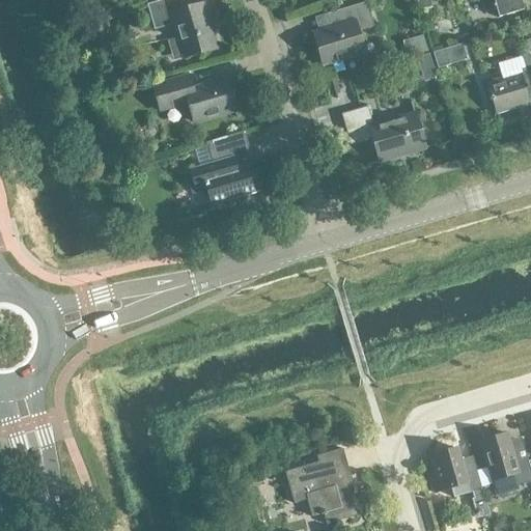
[(178,39),(169,43),(174,60),(184,57),(184,58),(215,49),(207,24),(210,23),(204,5),(184,11),(179,0),(165,0),(146,5),(154,31),(173,25),(178,39)]
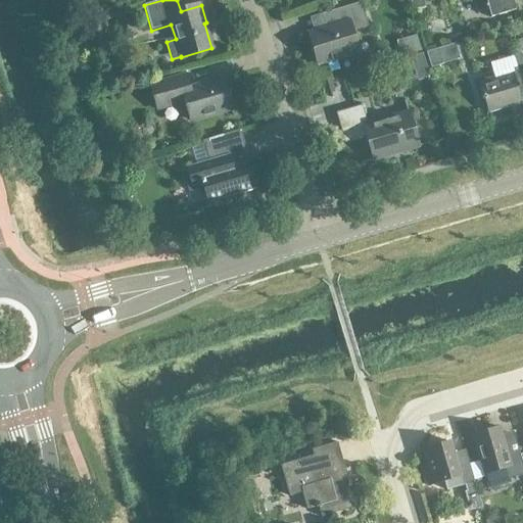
[(422,0),(409,0),(413,11),(425,8),(422,0)]
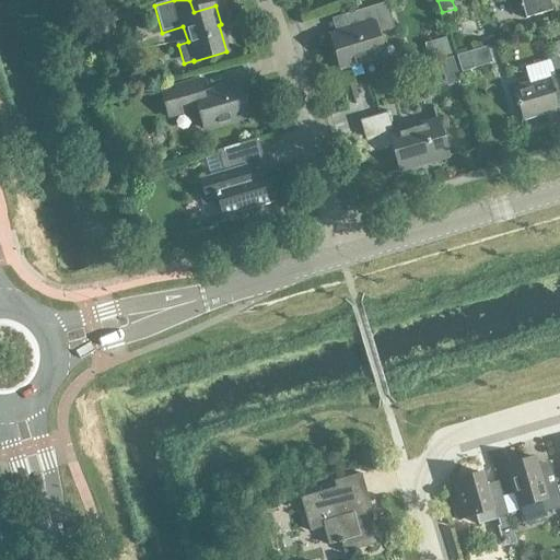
[(506,0),(511,14),(522,10),(525,20),(551,12),(548,0),(506,0)]
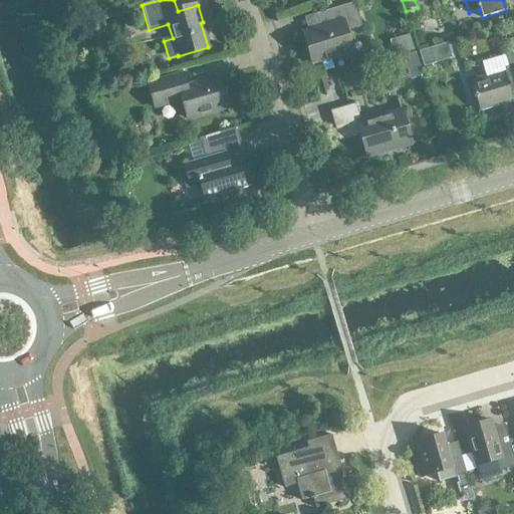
[(311,64),(312,64),(351,52),(345,31),(361,27),(354,3),(315,15),(319,28),(302,33),(311,64)]
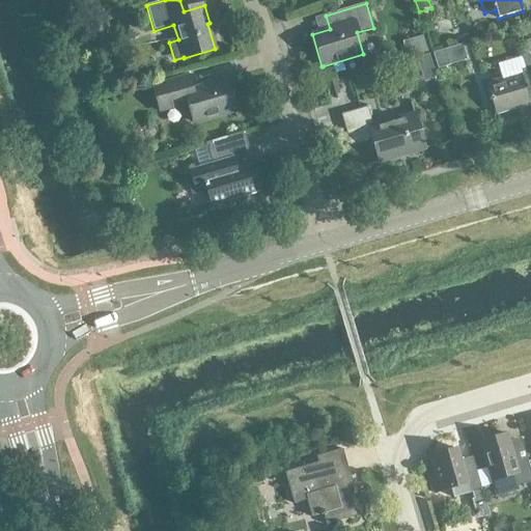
[(495,105),(498,113),(498,114),(530,104),(530,39),(530,40),(528,40),(526,42),(523,45),(522,47),(521,49),(520,53),(521,55),(526,74),(490,85),(492,94),(488,101),(495,105)]
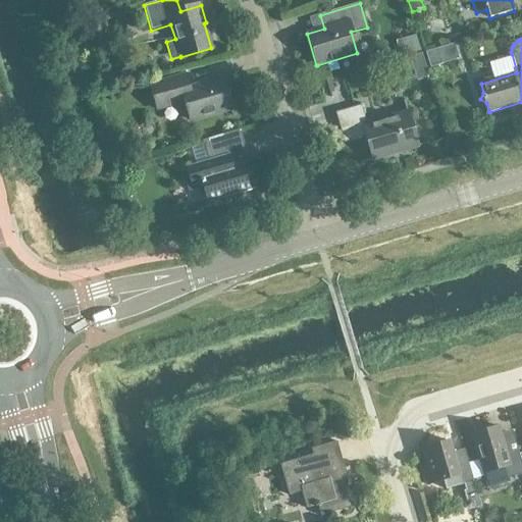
[(444,64),(438,49),(426,53),(430,68),(444,64)]
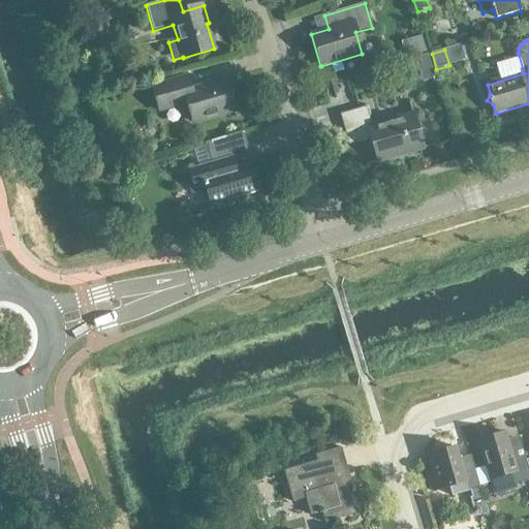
[(496,60),(499,72),(518,67),(515,56),(496,60)]
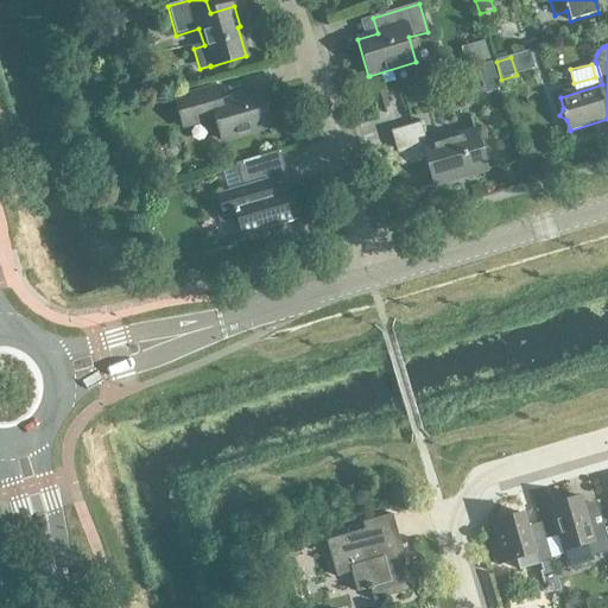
[(183,128),(215,119),(222,141),(270,127),(260,93),(221,103),(216,87),(173,100),(183,128)]
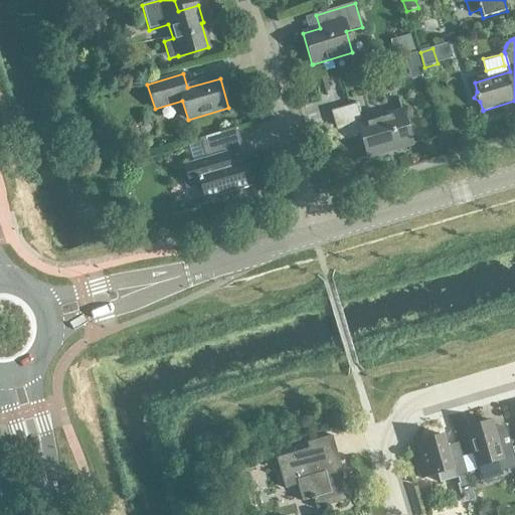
[(360,135),(367,157),(367,158),(411,145),(401,111),(361,123),(356,105),(330,112),(339,141),(360,135)]
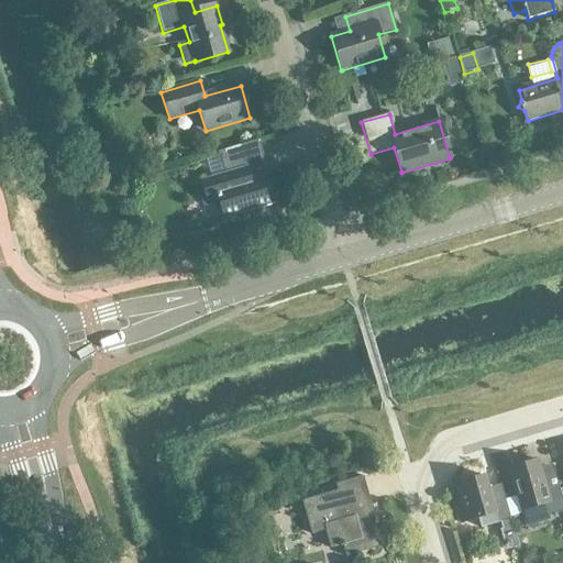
[(222,220),(274,205),(275,205),(256,141),(218,153),(223,174),(199,181),(206,202),(217,199),(222,220)]
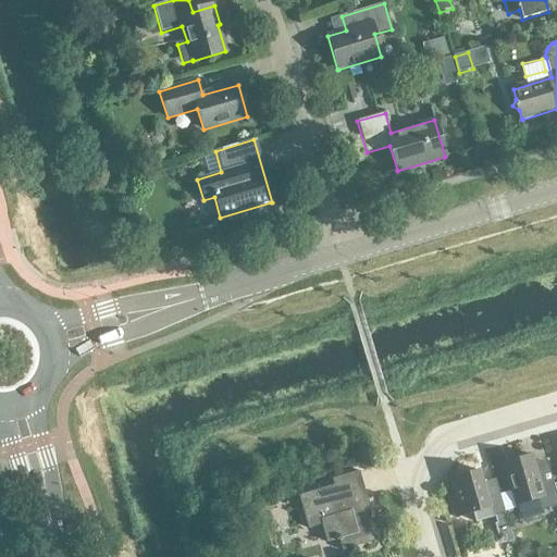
[(537,499),(540,510),(548,508),(552,521),(556,519),(556,497),(552,480),(539,483),(531,456),(504,465),(516,506),(537,499)]
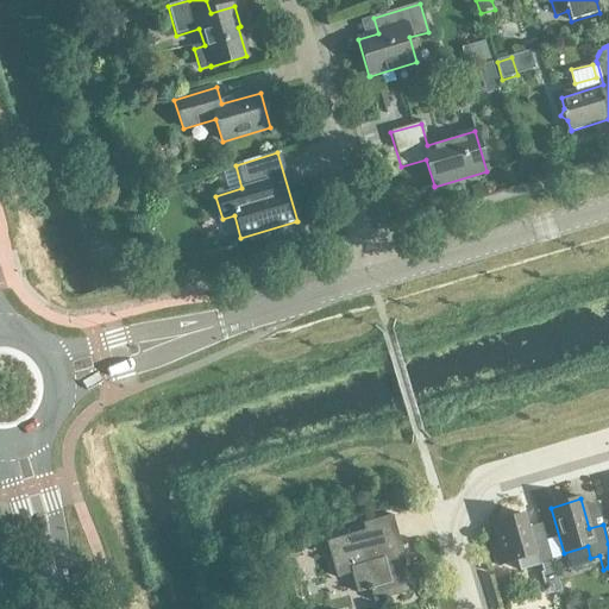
[(562,592),(544,533),(529,537),(523,515),(491,525),(497,546),(491,547),(497,566),(516,562),(520,572),(541,566),(542,573),(540,573),(544,585),(541,589),(542,594),(547,596),(551,595),(552,595),(562,592)]
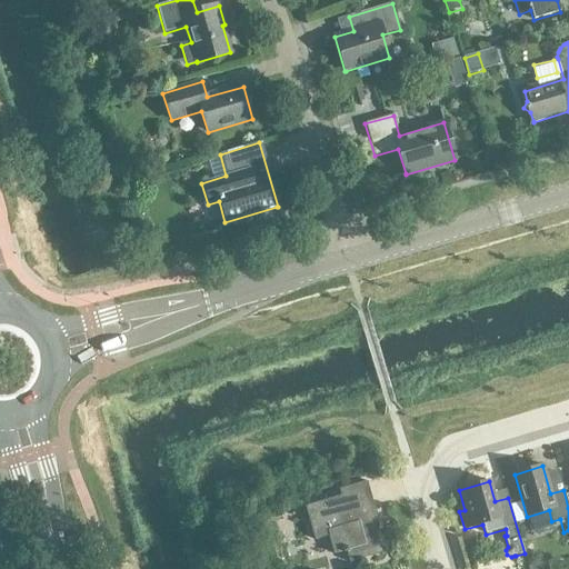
[(369,510),(375,509),(367,482),(339,490),(341,497),(305,507),(315,541),(329,537),(335,555),(342,552),(343,553),(346,552),(349,563),(369,558),(368,553),(381,550),(369,510)]
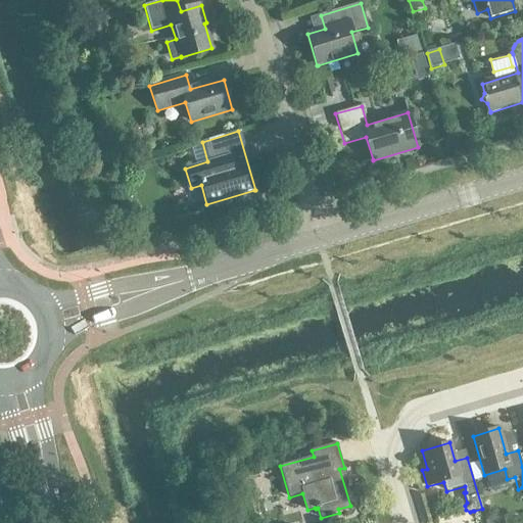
[(382,522),(381,511),(344,516),(344,522),(382,522)]
